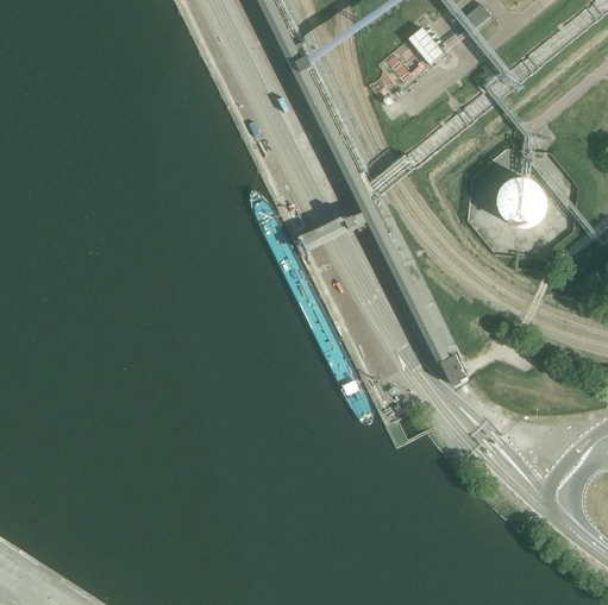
[(459,20),(469,32),(491,14),(481,2),(459,20)]
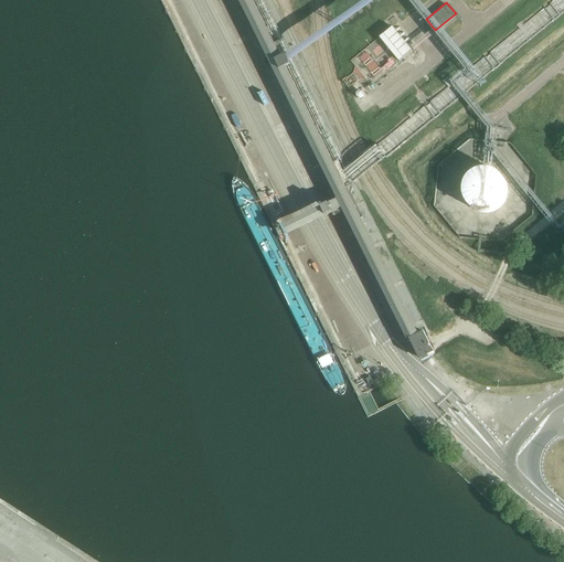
[(365,77),(368,81),(370,83),(412,49),(392,24),(350,59),(354,64),(352,71),(348,74),(344,75),(341,77),(350,87),(352,85),(354,82),(359,78),(365,77)]
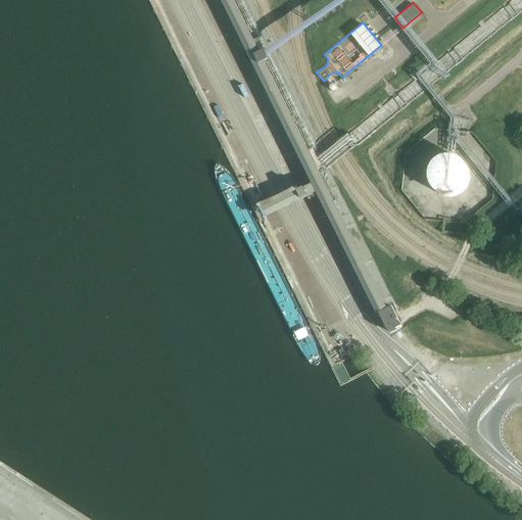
[(383,36),(388,41),(401,28),(396,22),(383,36)]
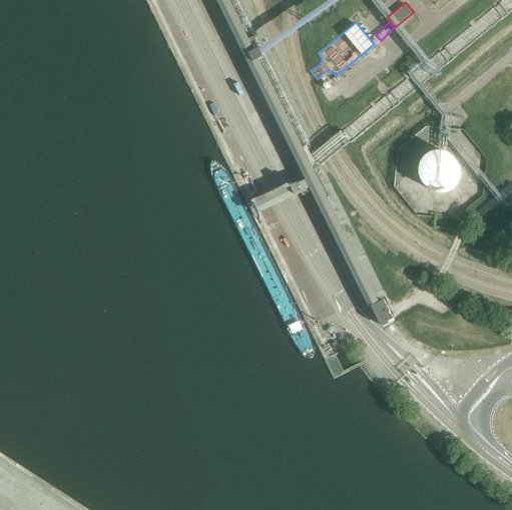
[(423,184),(428,188),(434,190),(440,190),(447,188),(452,185),(456,180),(458,173),(458,167),(456,161),(452,156),(446,152),(440,150),(433,151),(427,153),(422,158),(419,164),(418,171),(419,178),(423,184)]
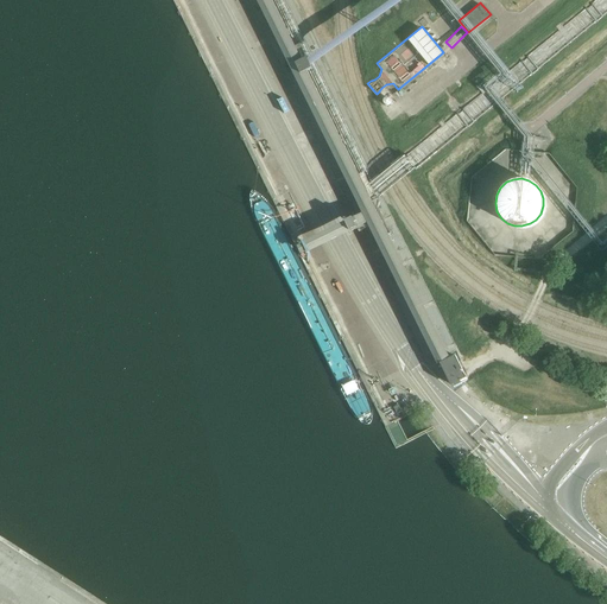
[(457,382),(472,375),(461,351),(446,360),(457,382)]
